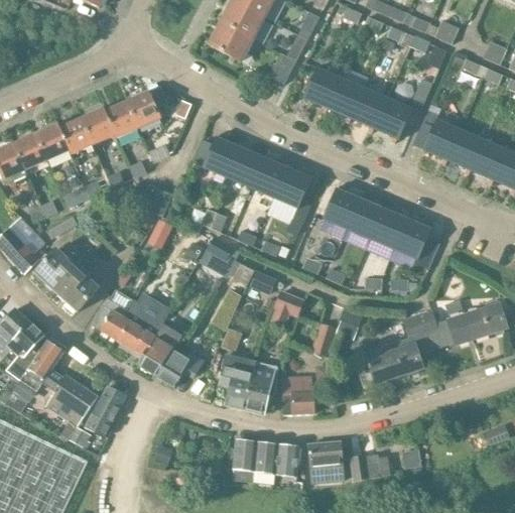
[(254,39),(265,17),(233,0),(221,22),(254,39)]
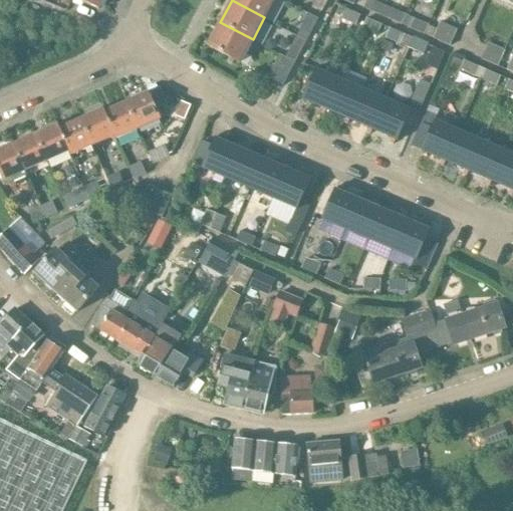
[(264,17),(272,0),(232,0),(264,17)]
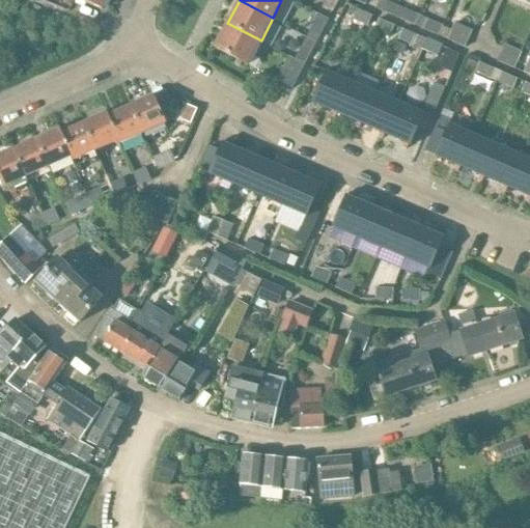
[(333,10),(338,0),(325,0),(323,5),(333,10)]
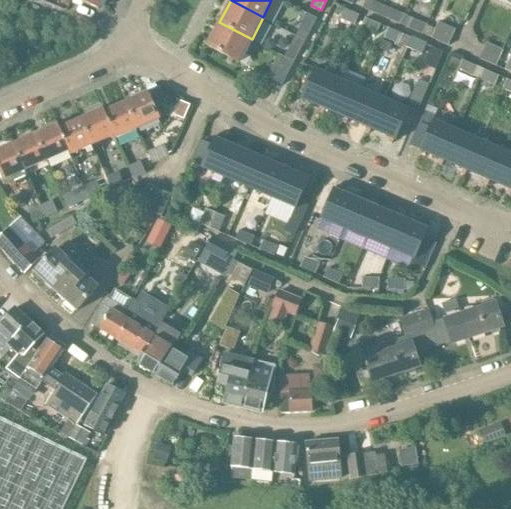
[(377,11),(381,2),(376,0),(363,0),(361,5),(377,11)]
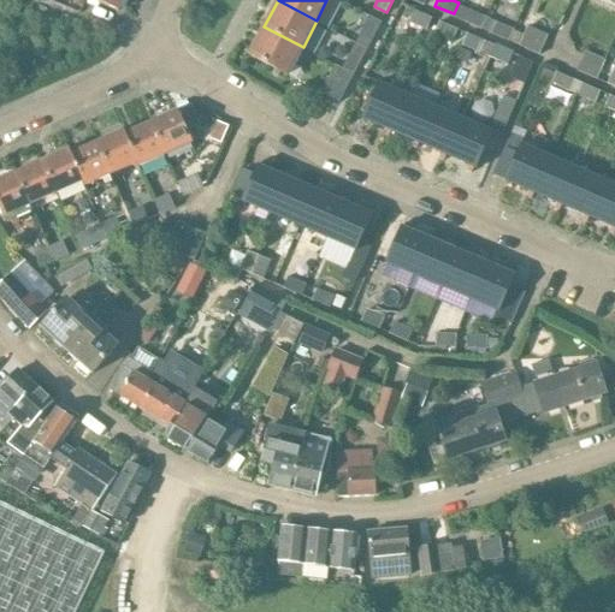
[(482,25),(486,15),(467,6),(462,18),(482,25)]
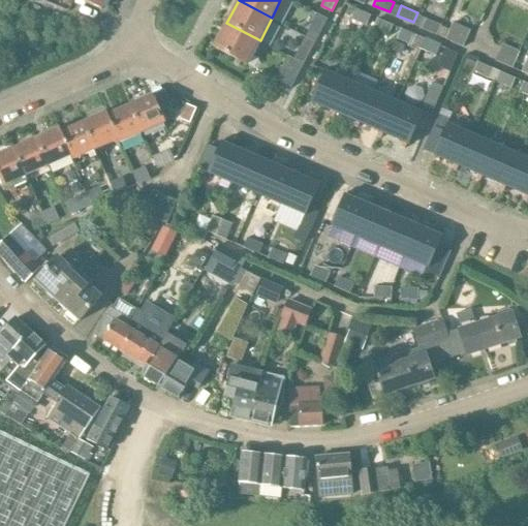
[(367,22),(371,12),(354,6),(350,16),(367,22)]
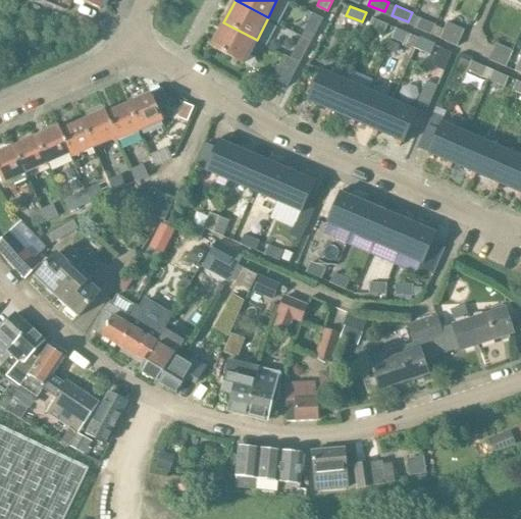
[(316,33),(323,17),(314,12),(306,28),(316,33)]
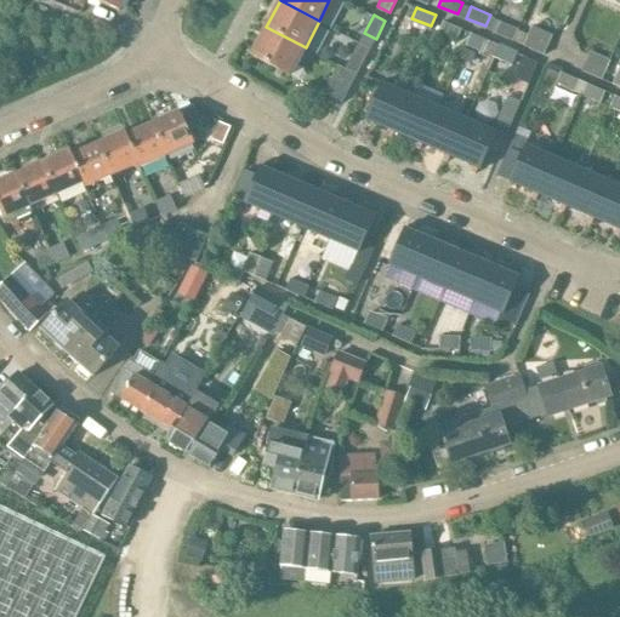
[(513,38),(518,27),(499,18),(494,30),(513,38)]
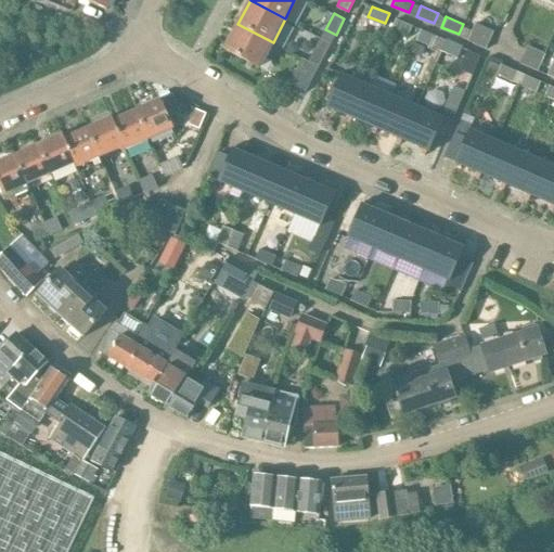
[(410,34),(414,24),(397,17),(393,27),(410,34)]
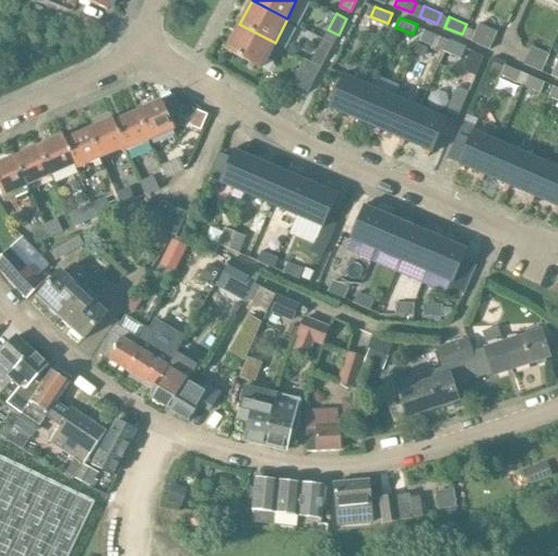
[(489,46),(497,30),(477,21),(471,38),(489,46)]
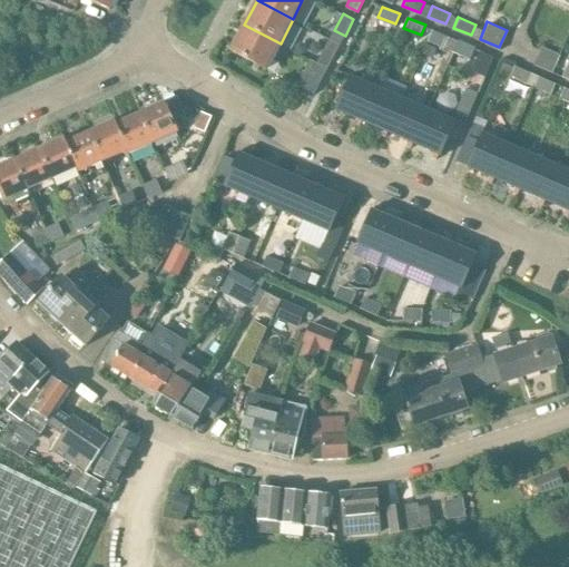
[(267,68),(281,44),(244,25),(232,49),(267,68)]
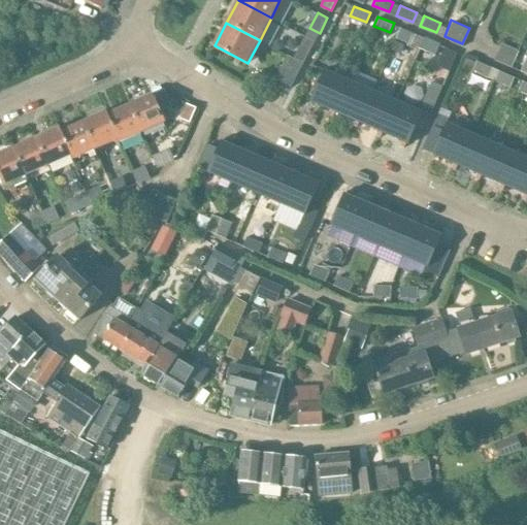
[(413,42),(417,33),(401,26),(397,35),(413,42)]
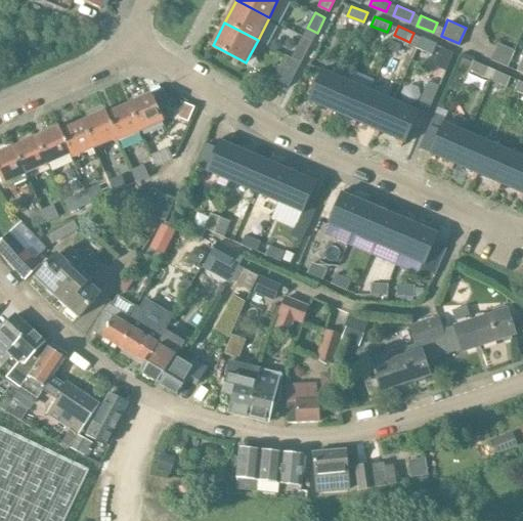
[(305,55),(313,40),(303,35),(295,50),(305,55)]
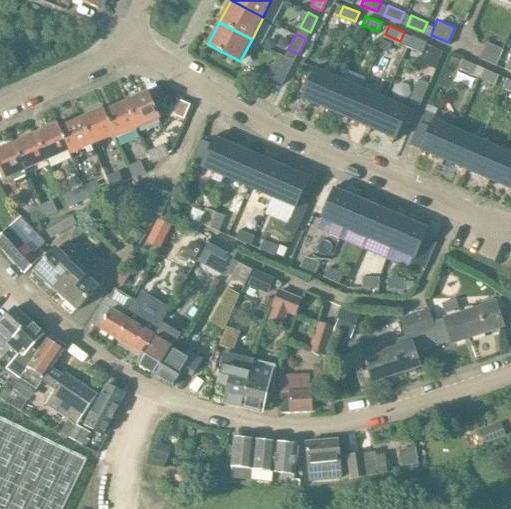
[(424,51),(428,42),(412,35),(408,45),(424,51)]
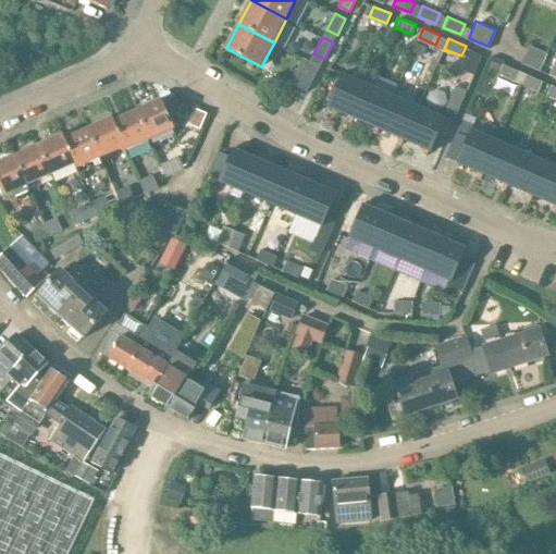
[(540,69),(547,51),(528,44),(521,60),(540,69)]
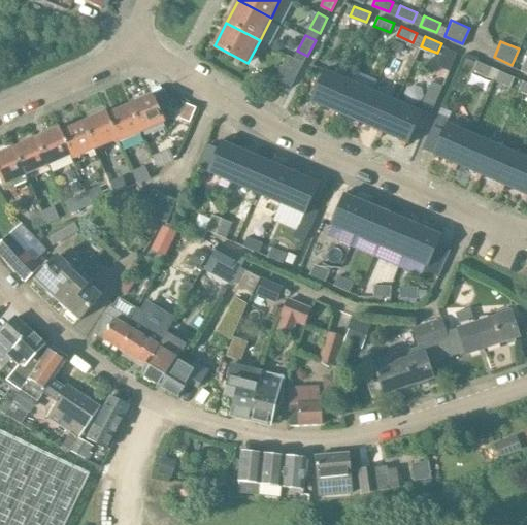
[(291,87),(303,63),(288,55),(275,77),(291,87)]
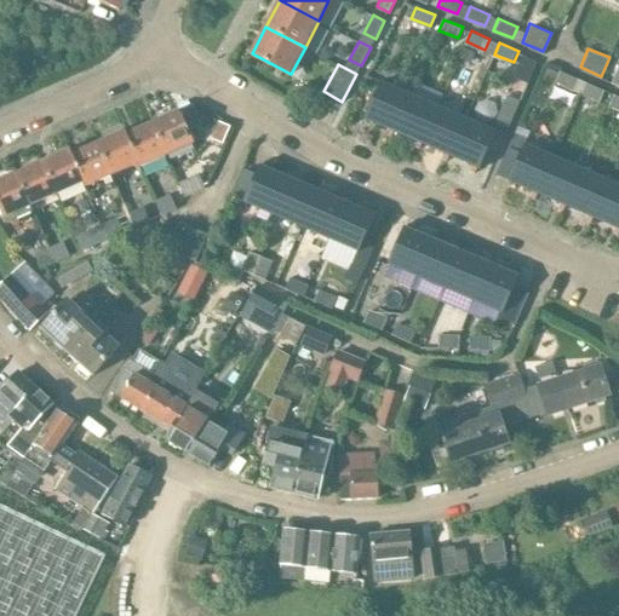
[(575,88),(580,78),(562,69),(557,80),(575,88)]
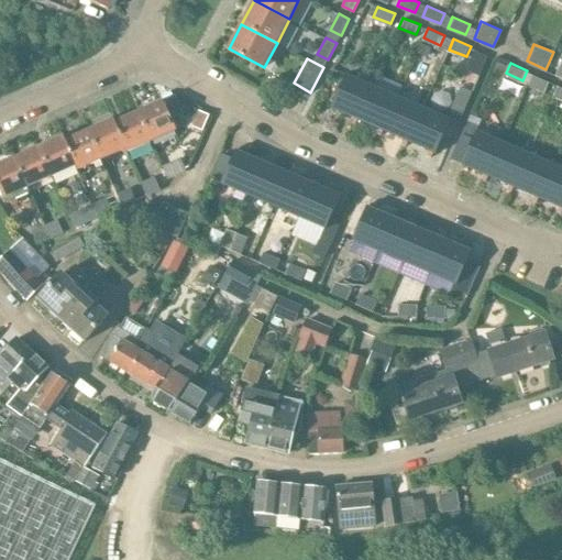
[(547,90),(550,80),(533,73),(529,84),(547,90)]
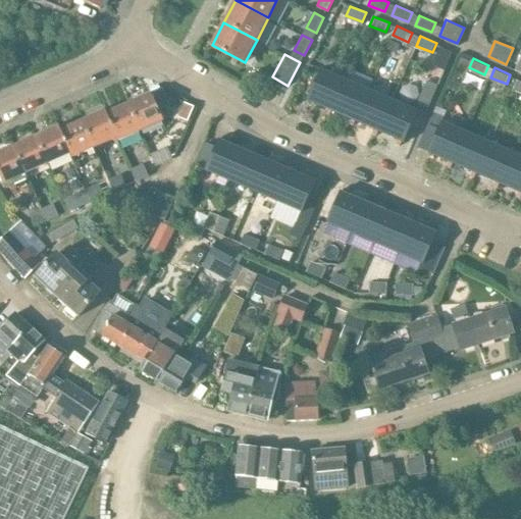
[(333,109),(346,81),(322,70),(310,99),(333,109)]
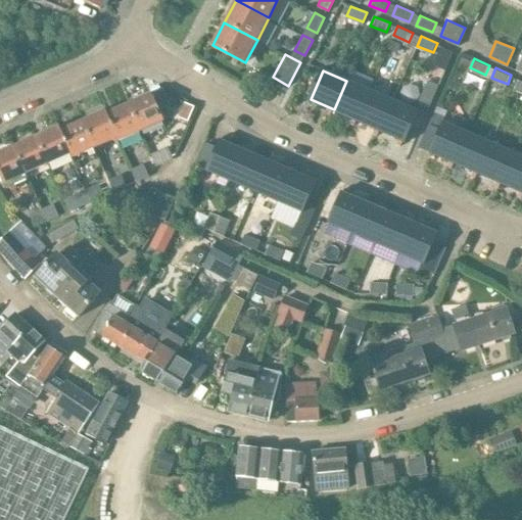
[(358,120),(370,91),(346,81),(334,109),(358,120)]
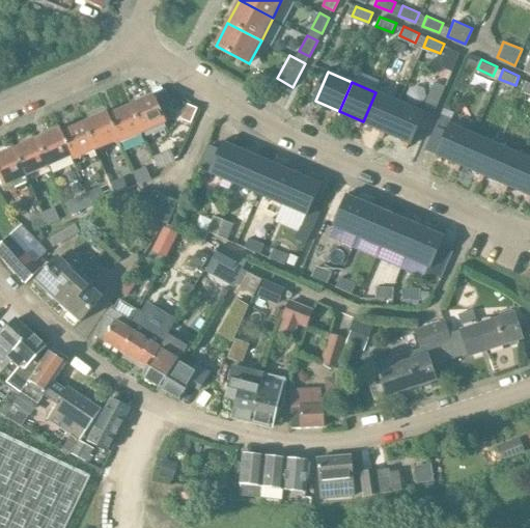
[(386,132),(398,103),(375,92),(363,121),(386,132)]
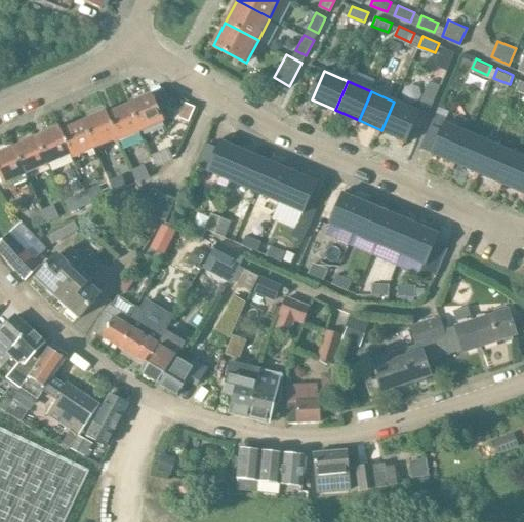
[(164,120),(152,92),(129,103),(142,129),(164,120)]
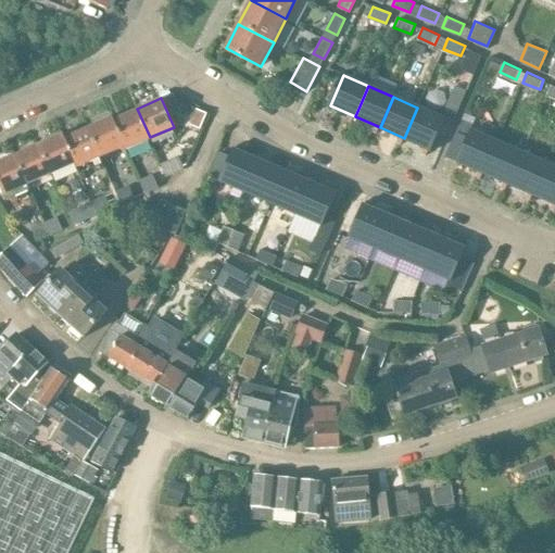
[(439,129),(443,118),(442,118),(417,108),(404,138),(430,149),(439,129)]
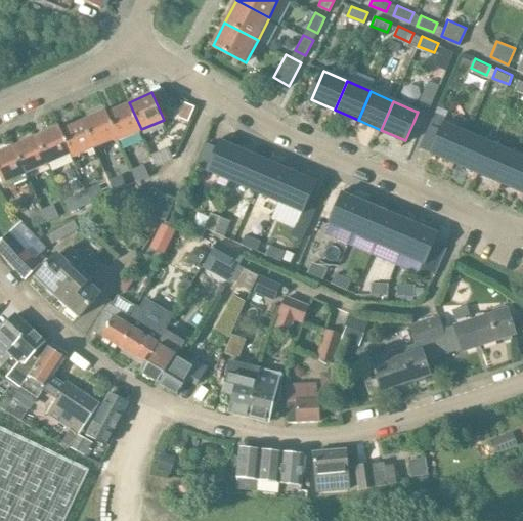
[(141,129),(129,102),(107,113),(106,110),(105,110),(119,139),(141,129)]
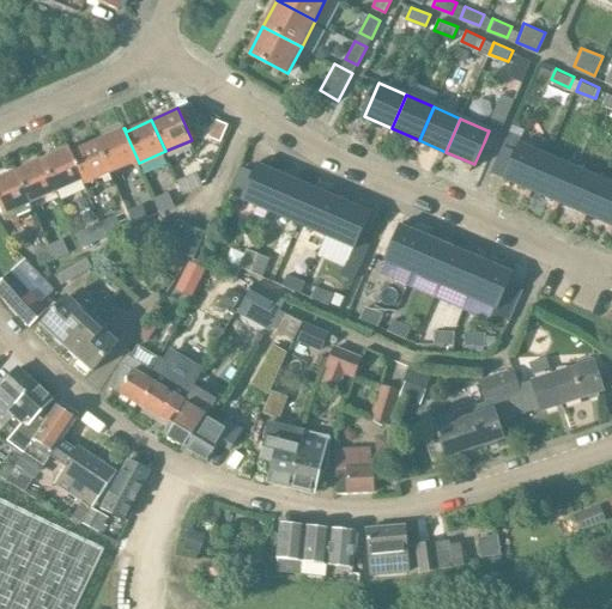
[(492,120),(488,131),(489,131),(484,142),(494,146),(503,125),(492,120)]
